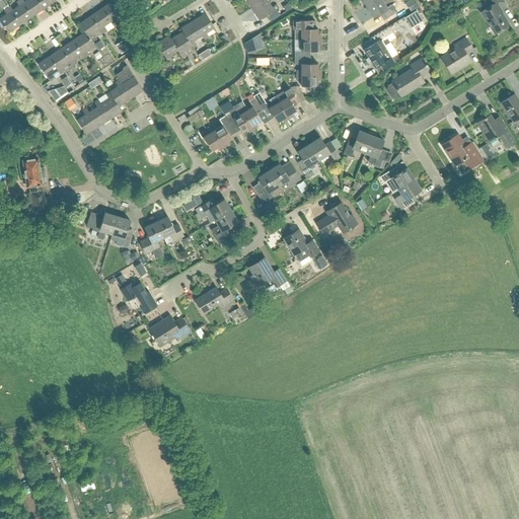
[(33,15),(24,1),(23,0),(18,0),(16,1),(19,5),(12,9),(21,23),(33,15)]
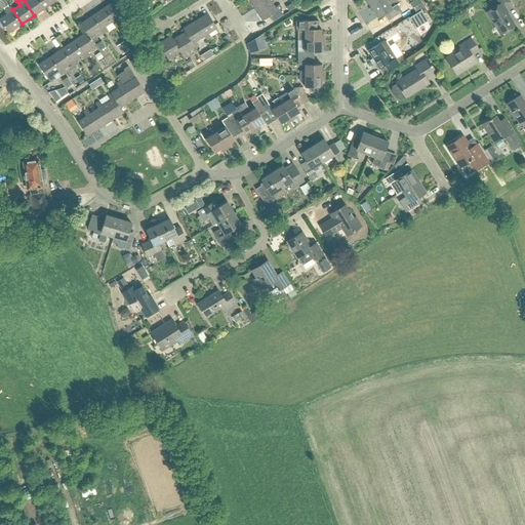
[(34,15),(43,9),(46,7),(41,0),(26,0),(25,1),(34,15)]
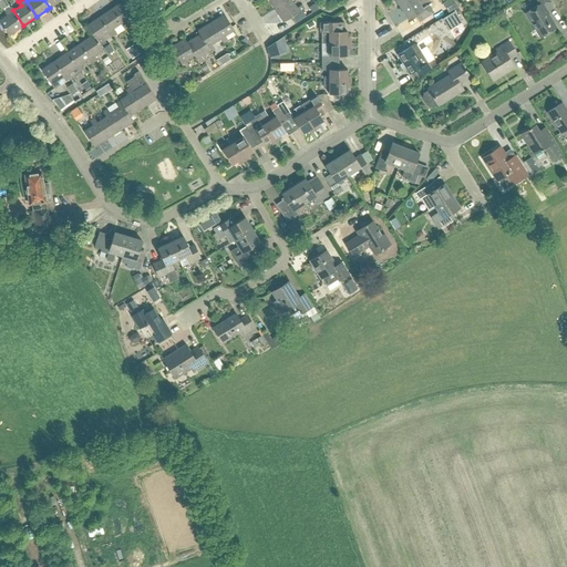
[(126,0),(123,0),(112,8),(111,9),(121,24),(123,28),(130,23),(127,20),(136,13),(126,0)]
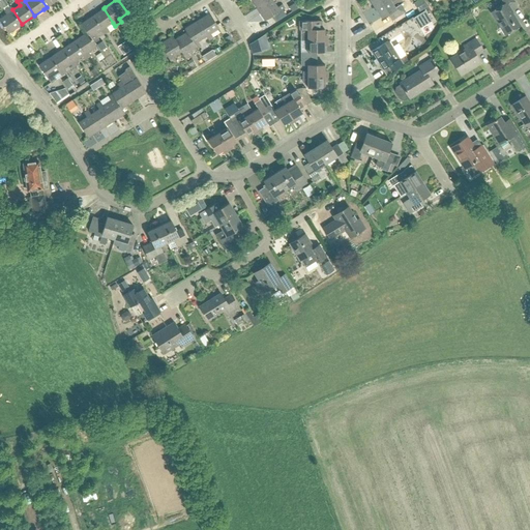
[(140,0),(137,2),(143,13),(149,9),(144,0),(140,0)]
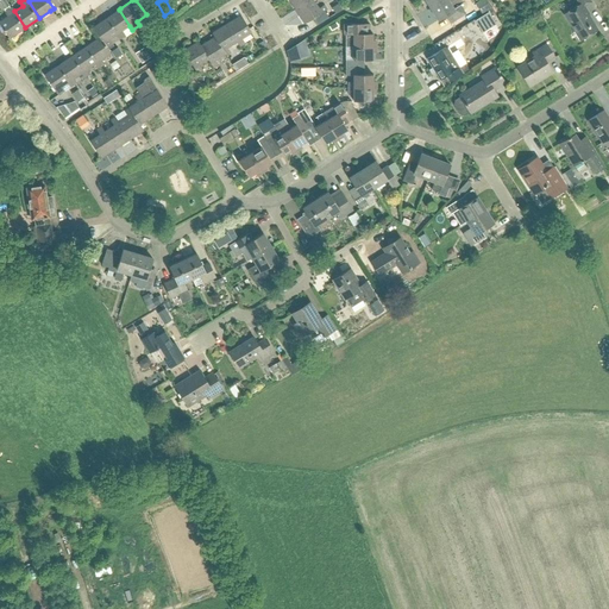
[(325,11),(326,11),(324,6),(318,8),(313,0),(311,0),(295,10),(303,24),(312,19),(315,25),(328,17),(325,11)]
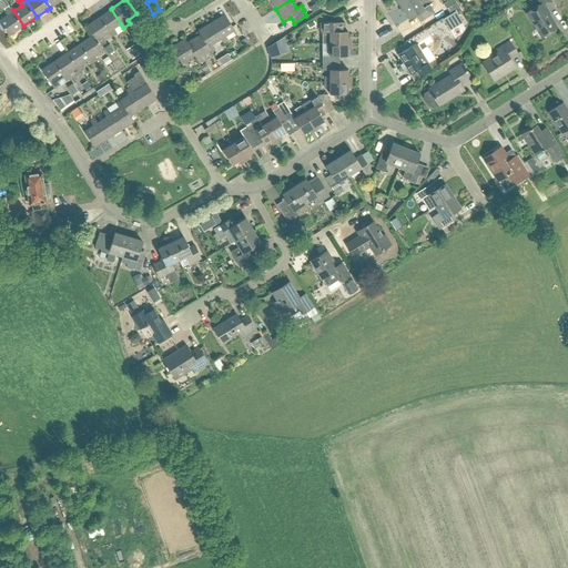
[(434,12),(428,4),(432,2),(429,0),(413,0),(401,8),(408,19),(415,14),(419,21),(434,12)]
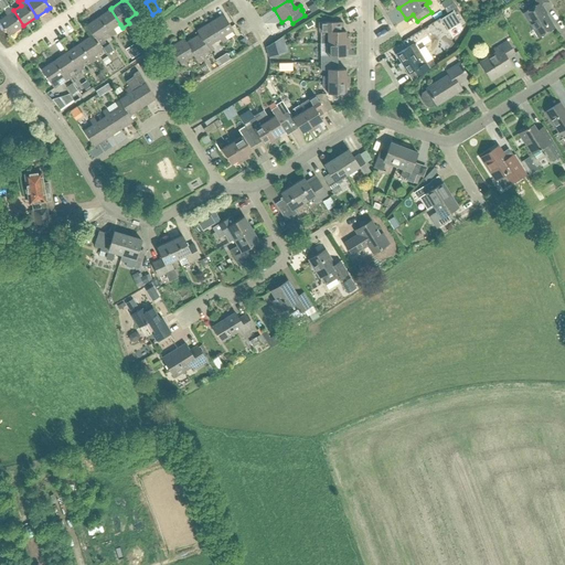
[(450,0),(444,0),(440,2),(447,13),(455,8),(450,0)]
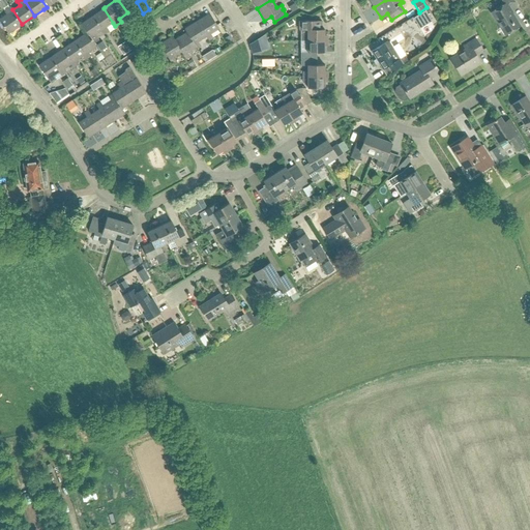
[(502,0),(505,4),(491,12),(505,35),(520,26),(507,6),(514,2),(512,0),(502,0)]
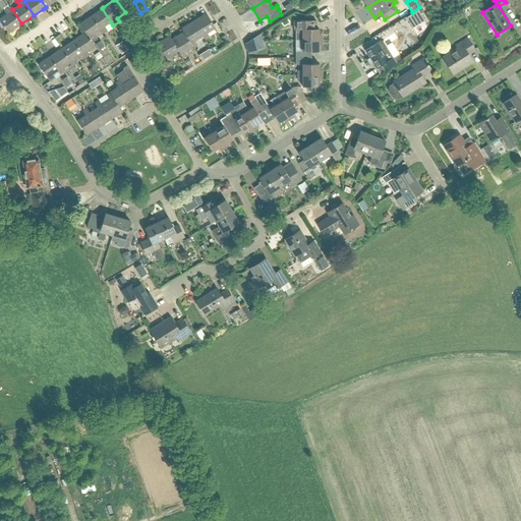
[(0,20),(8,33),(19,24),(21,23),(12,9),(10,6),(5,9),(7,13),(0,17),(0,20)]
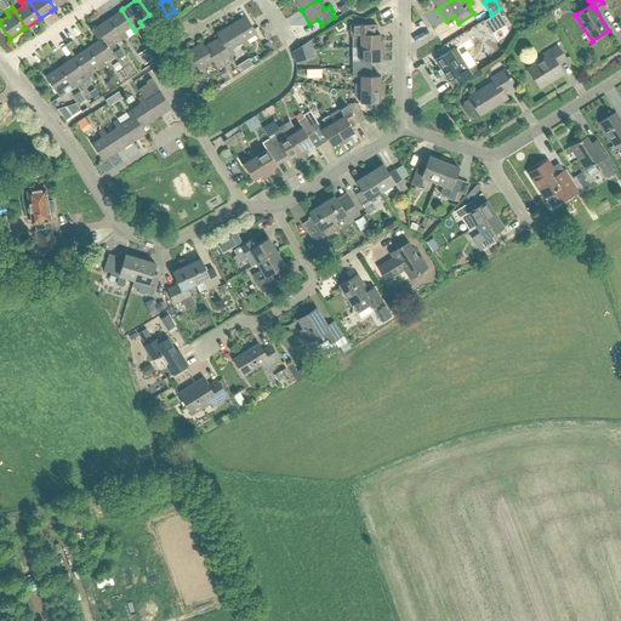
[(121,10),(107,20),(118,35),(121,40),(127,35),(125,32),(132,27),(121,10)]
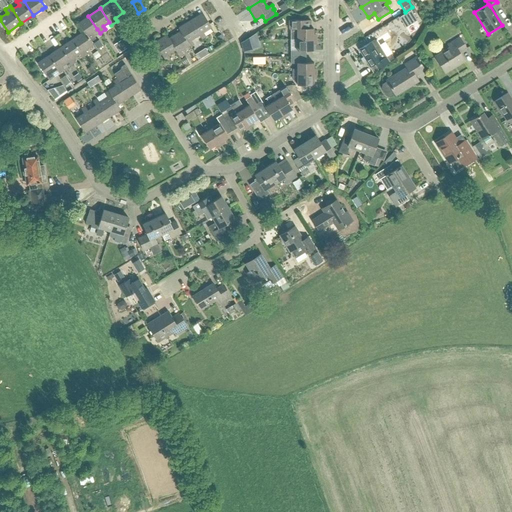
[(398,16),(405,27),(417,20),(410,9),(398,16)]
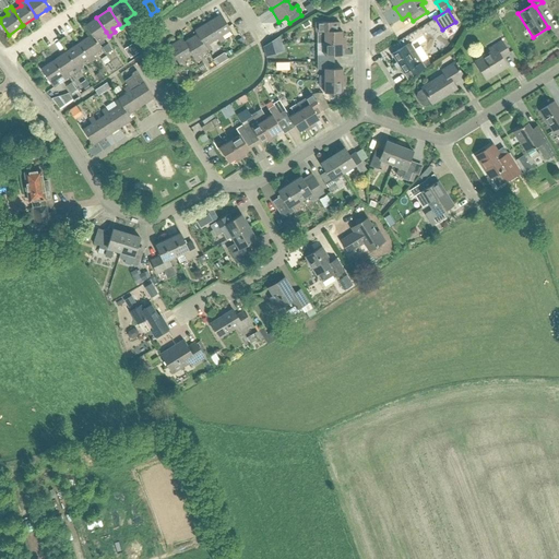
[(221,14),(207,22),(217,38),(221,43),(225,40),(222,36),(230,30),(221,14)]
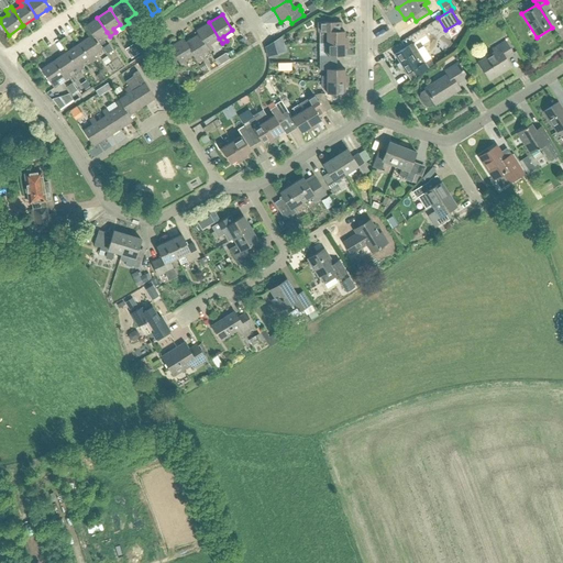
[(86,25),(92,34),(102,50),(102,48),(99,43),(105,40),(101,36),(107,32),(97,18),(86,25)]
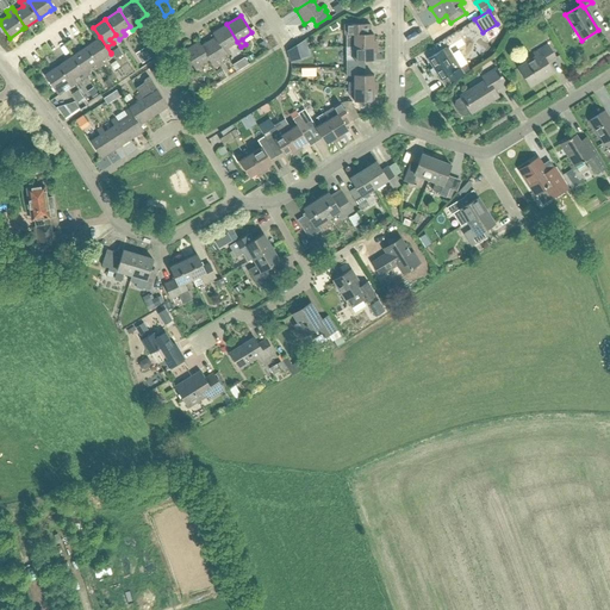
[(163,36),(157,23),(150,26),(156,39),(163,36)]
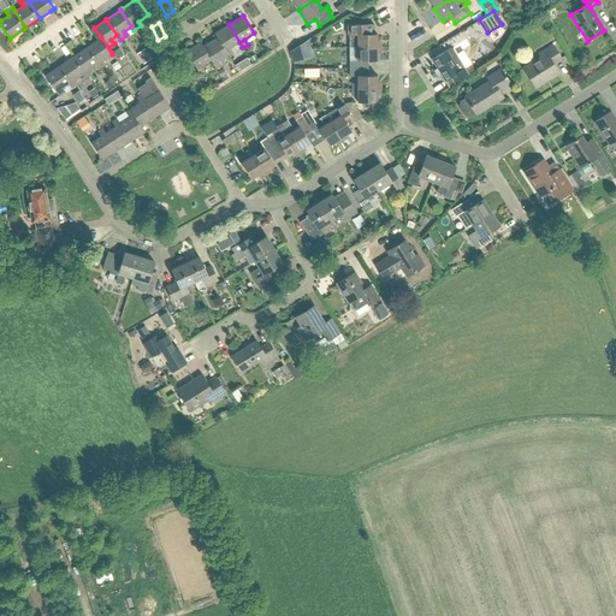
[(214,34),(217,37),(227,55),(229,57),(234,53),(230,48),(240,42),(229,24),(214,34)]
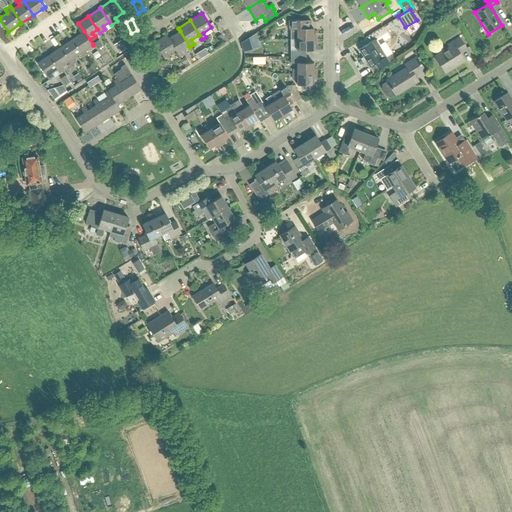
[(290,29),(290,40),(316,39),(316,36),(315,36),(313,34),(313,28),(310,28),(310,20),(288,20),(289,29),(290,29)]
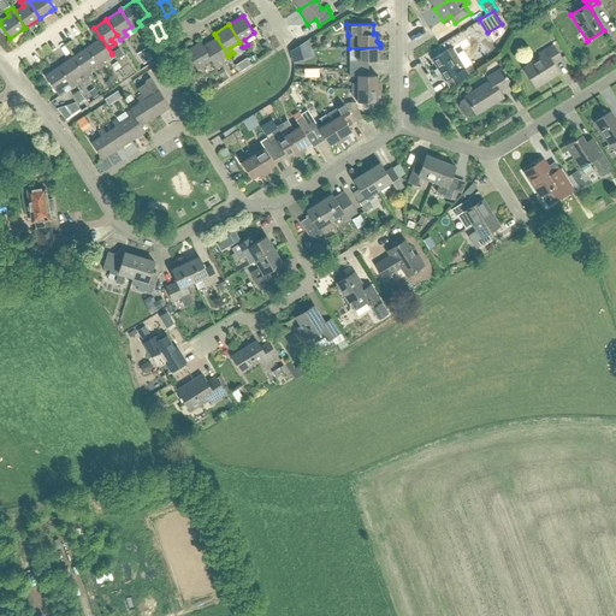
[(112,54),(101,37),(84,48),(96,65),(99,69),(106,64),(102,60),(112,54)]
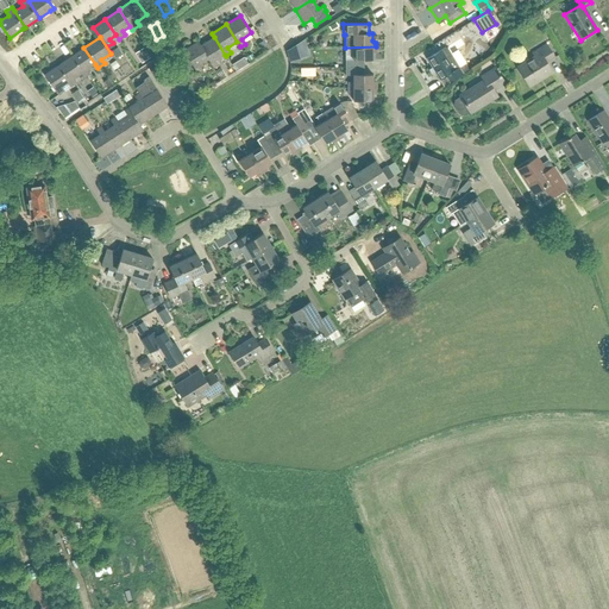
[(214,37),(200,45),(200,46),(208,60),(214,69),(219,66),(215,61),(225,55),(214,37)]
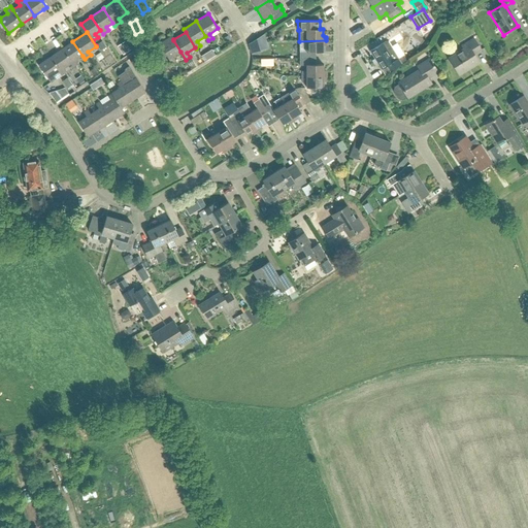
[(264,33),(251,41),(252,45),(266,41),(264,33)]
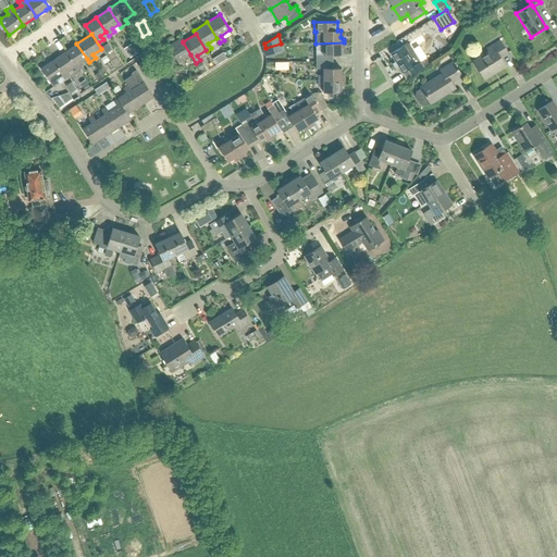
[(183,41),(181,38),(168,47),(181,67),(185,64),(182,60),(190,54),(183,42),(183,41)]
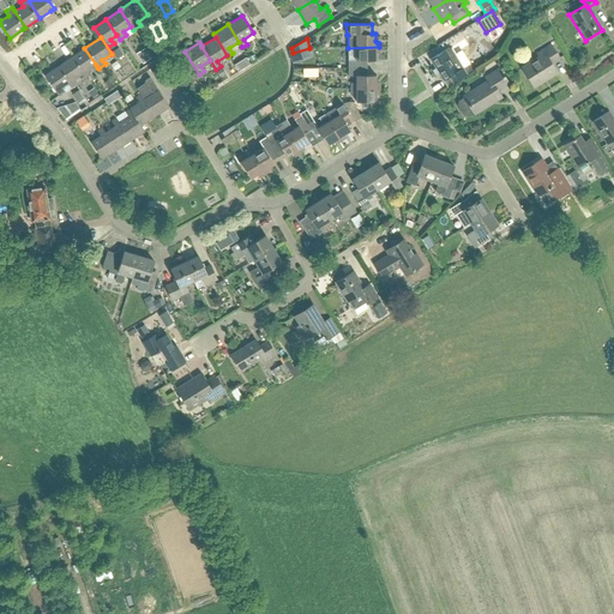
[(522,68),(534,86),(557,72),(551,62),(559,58),(551,44),(537,53),(540,58),(522,68)]
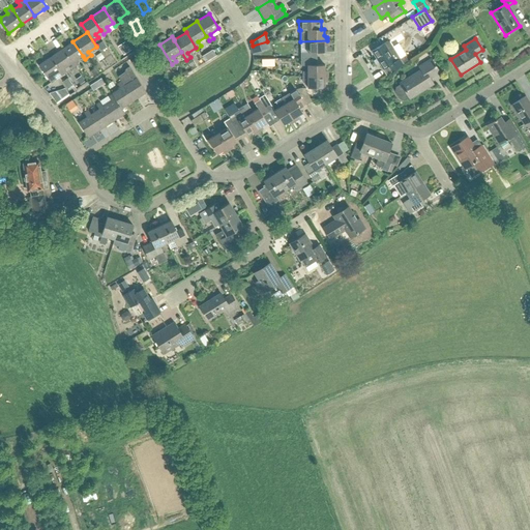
[(102,40),(96,45),(100,50),(107,47),(102,40)]
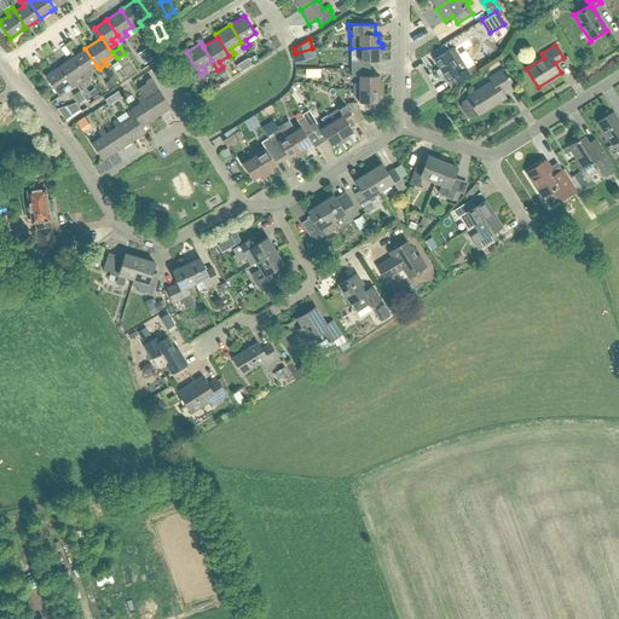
[(351,69),(352,69),(359,69),(370,69),(370,62),(379,62),(379,55),(381,52),(382,52),(382,47),(351,48),(351,62),(351,69)]
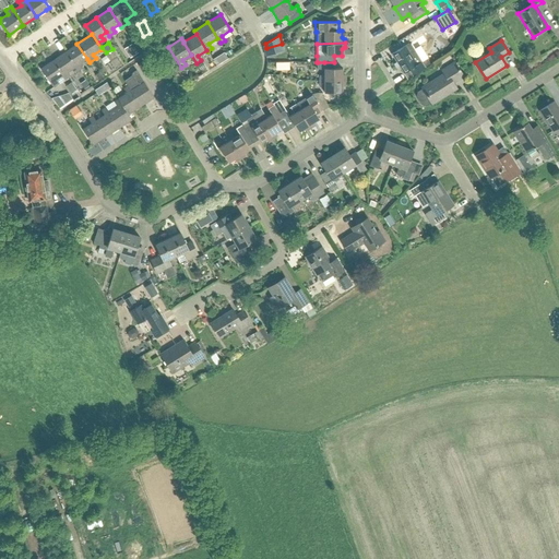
[(76,44),(64,52),(74,67),(78,71),(83,67),(81,63),(87,59),(76,44)]
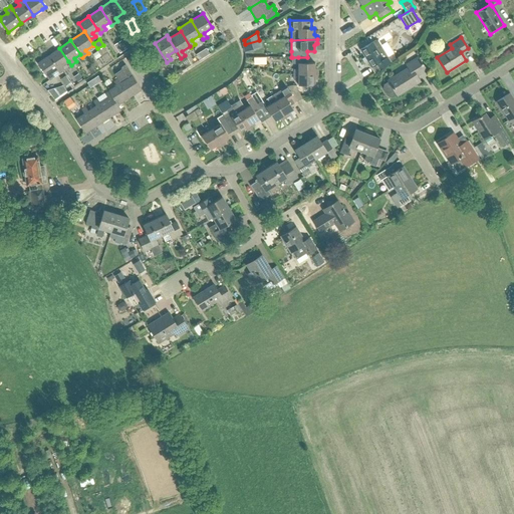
[(113,45),(119,53),(126,48),(121,40),(113,45)]
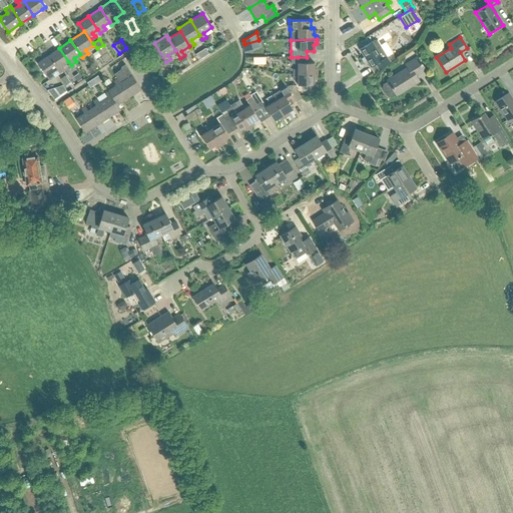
[(259,40),(244,44),(246,50),(260,46),(259,40)]
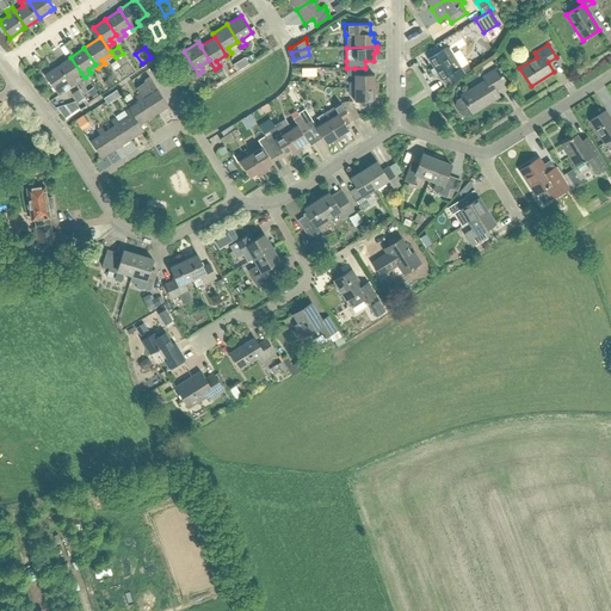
[(427,59),(440,80),(443,79),(446,85),(463,74),(470,71),(467,63),(461,67),(449,48),(446,48),(427,59)]
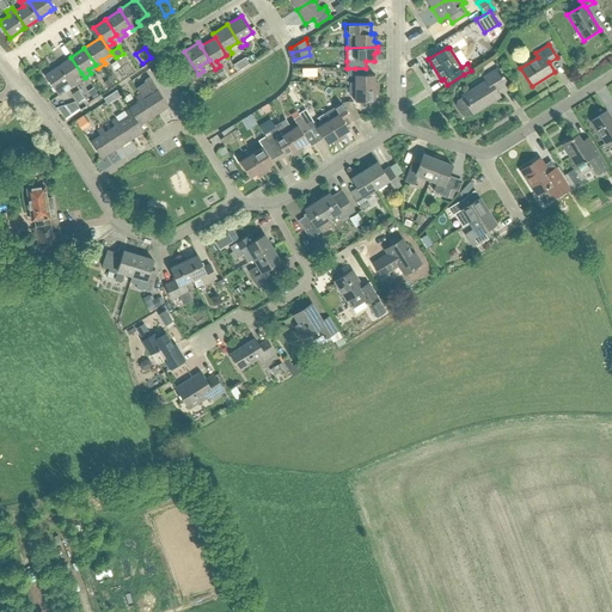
[(56,67),(68,83),(71,87),(77,83),(74,79),(81,73),(71,57),(56,67)]
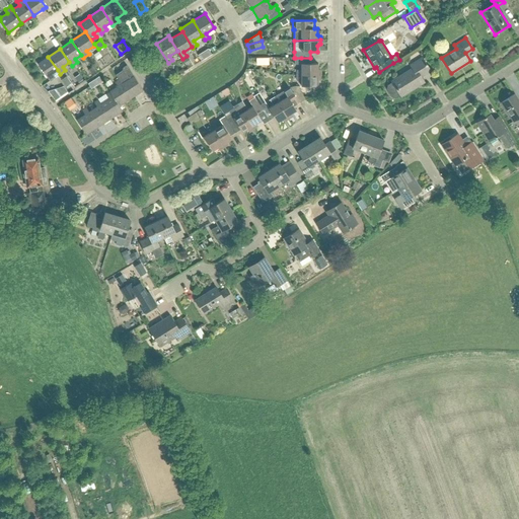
[(136,56),(145,67),(152,61),(144,50),(136,56)]
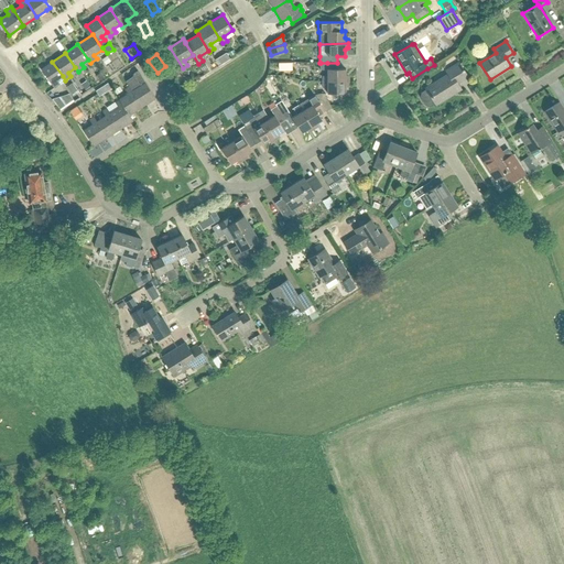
[(180,66),(173,54),(166,58),(174,69),(180,66)]
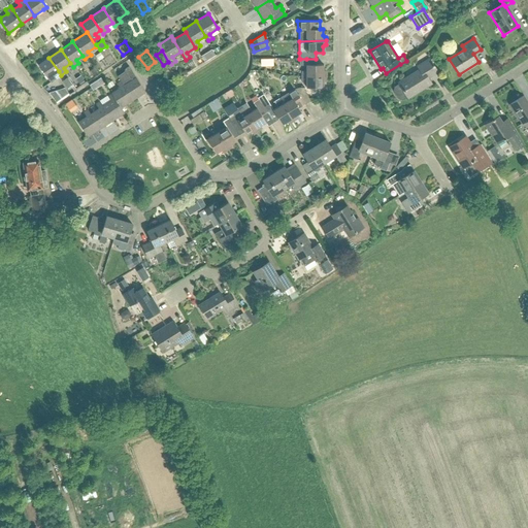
[(136,56),(130,60),(137,72),(144,68),(136,56)]
